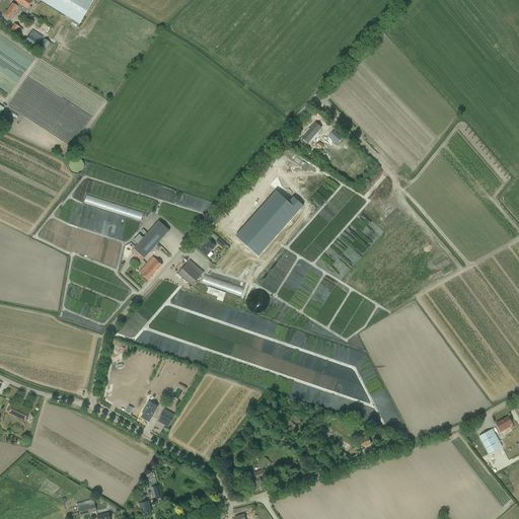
[(16,2),(14,5),(18,8),(23,11),(25,8),(26,9),(30,3),(32,1),(30,0),(13,0),(14,0),(16,2)]
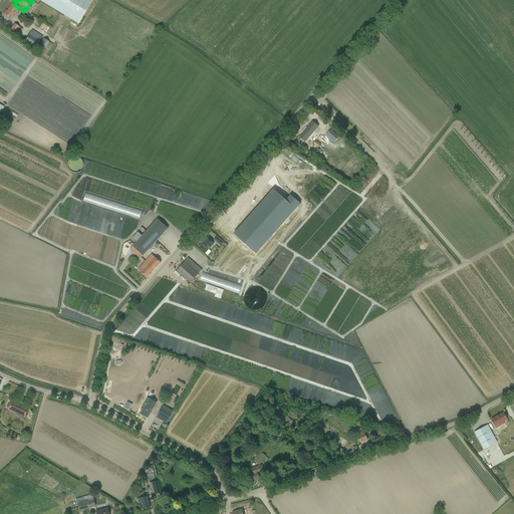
[(78,24),(91,0),(38,0),(39,0),(78,24)]
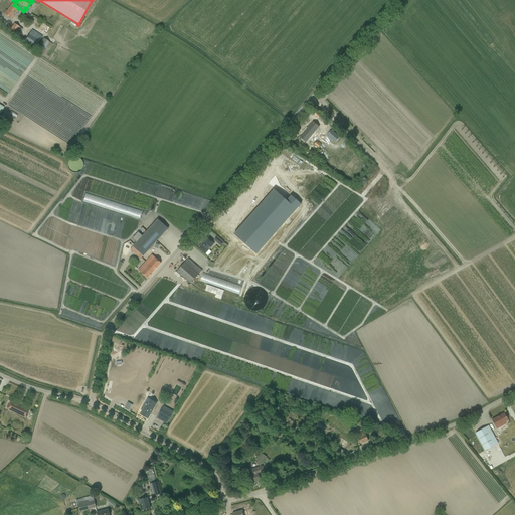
[(24,12),(29,15),(35,6),(30,3),(26,9),(24,12)]
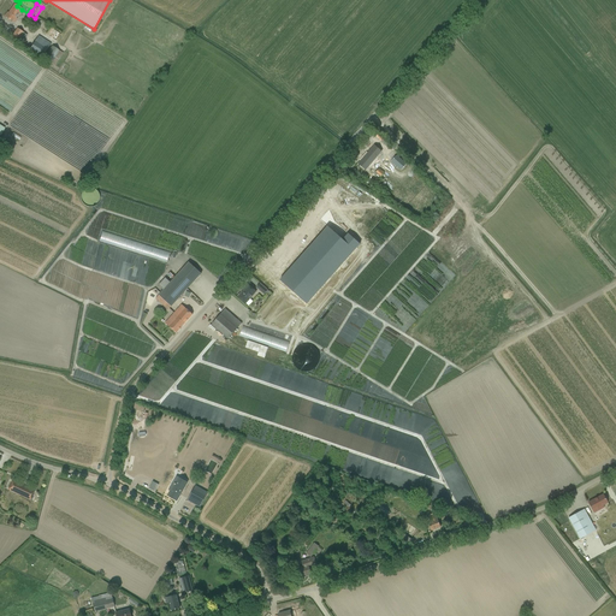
[(16,18),(22,10),(17,6),(15,5),(9,13),(7,12),(5,17),(13,23),(16,19),(16,18)]
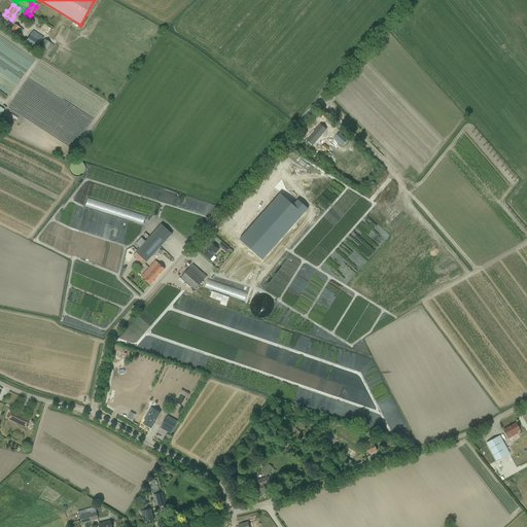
[(9,32),(13,34),(19,37),(24,30),(19,27),(14,25),(9,32)]
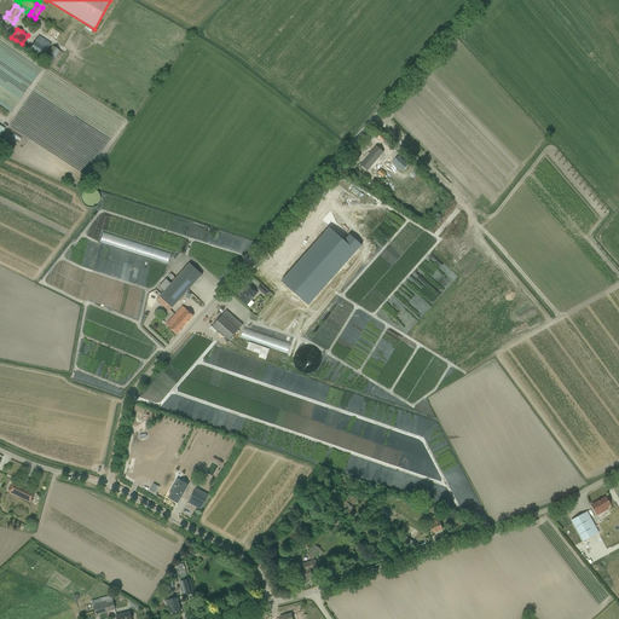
[(57,41),(61,35),(53,30),(50,38),(57,41)]
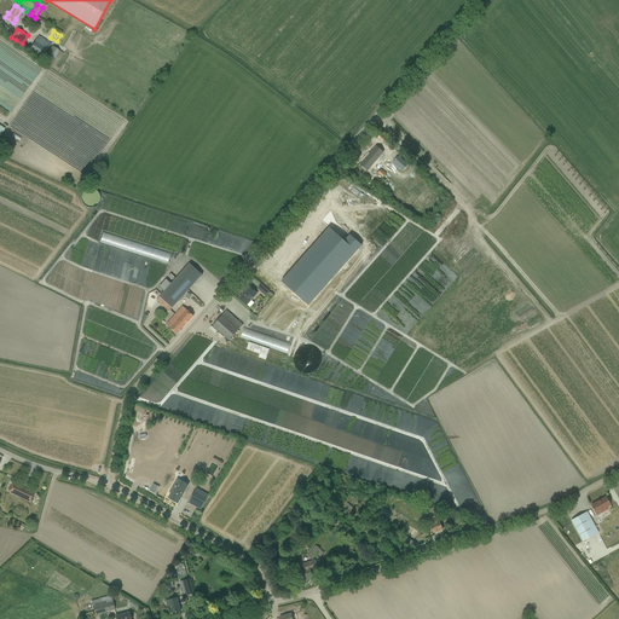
[(51,44),(39,36),(29,50),(42,58),(51,44)]
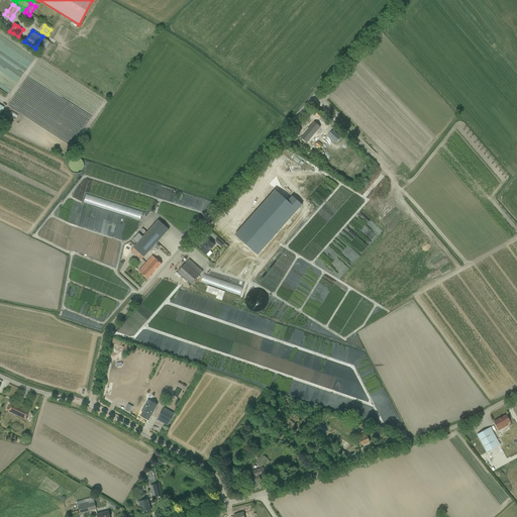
[(46,56),(53,45),(43,38),(36,48),(46,56)]
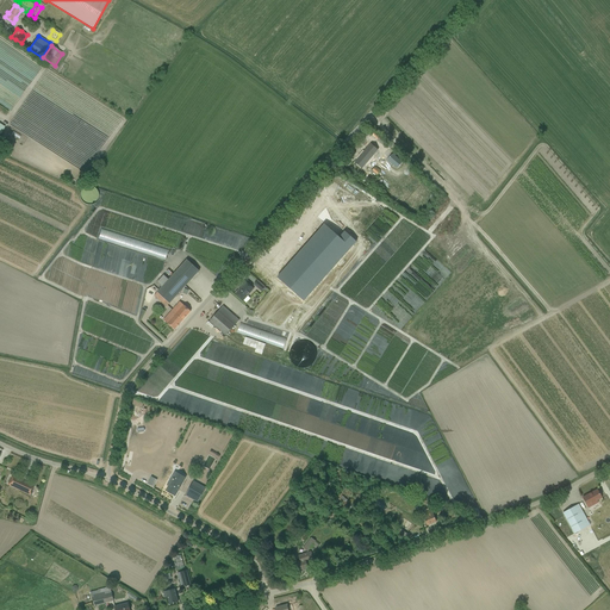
[(378,151),(375,148),(371,144),(355,162),(362,169),(366,163),(368,166),(372,162),(369,161),(378,151)]
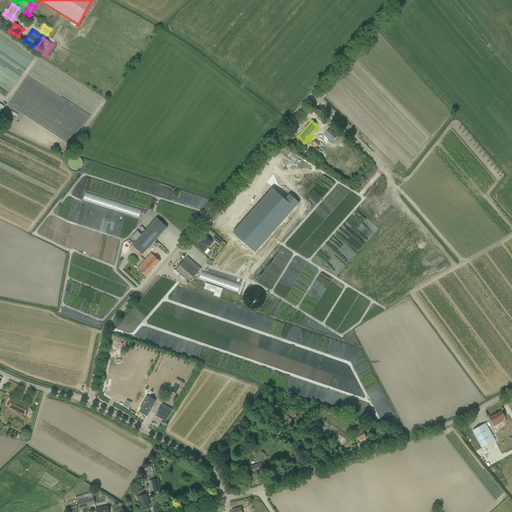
[(322,134),(323,135),(330,128),(328,127),(322,134)]
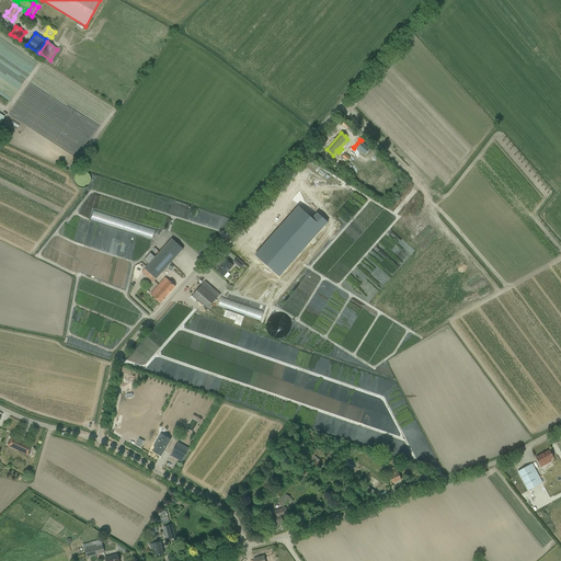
[(361,141),(356,148),(365,156),(369,149),(361,141)]
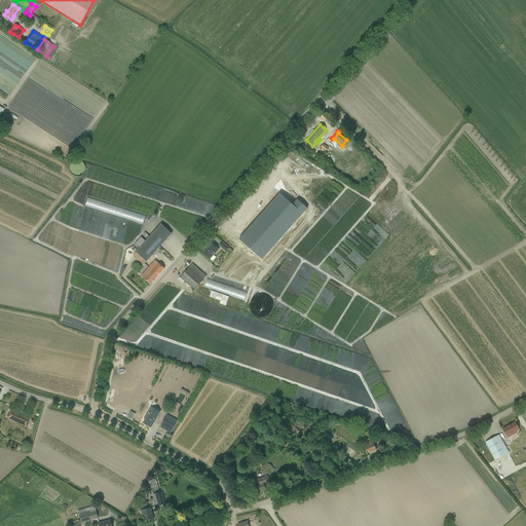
[(407,187),(411,182),(405,177),(401,182),(407,187)]
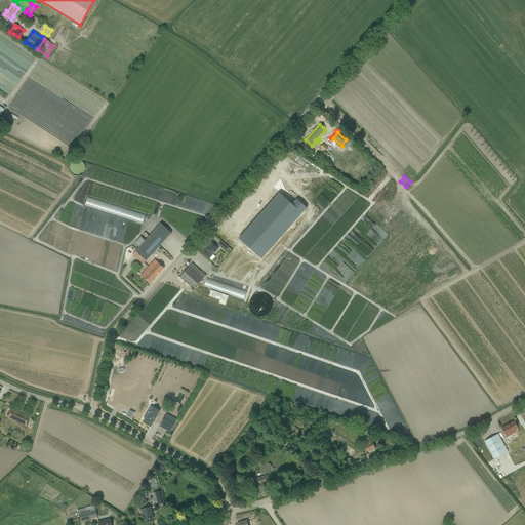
[(277,191),(240,240),(265,258),(306,204),(295,196),(290,201),(277,191)]
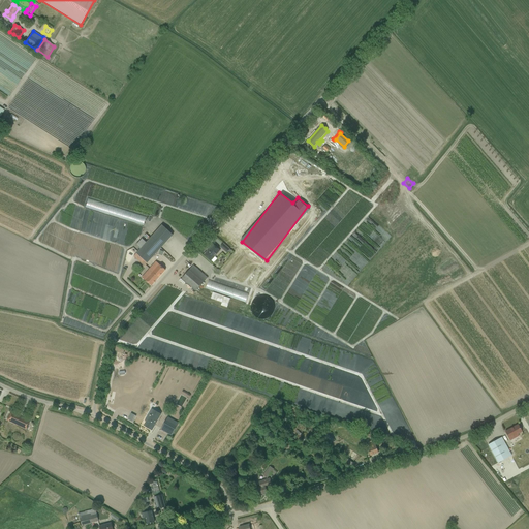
[(146,226),(149,217),(89,199),(87,210),(146,226)]
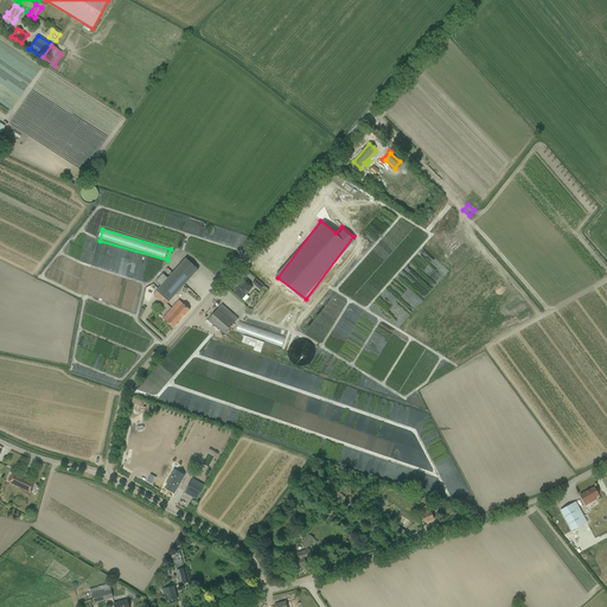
[(164,274),(157,281),(160,286),(157,291),(165,298),(168,302),(198,270),(186,259),(167,279),(164,274)]
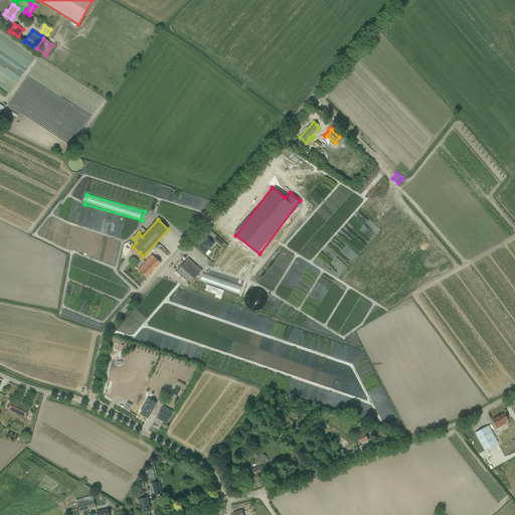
[(202,251),(208,255),(211,252),(209,250),(214,244),(210,241),(206,237),(203,241),(204,242),(199,248),(202,251)]
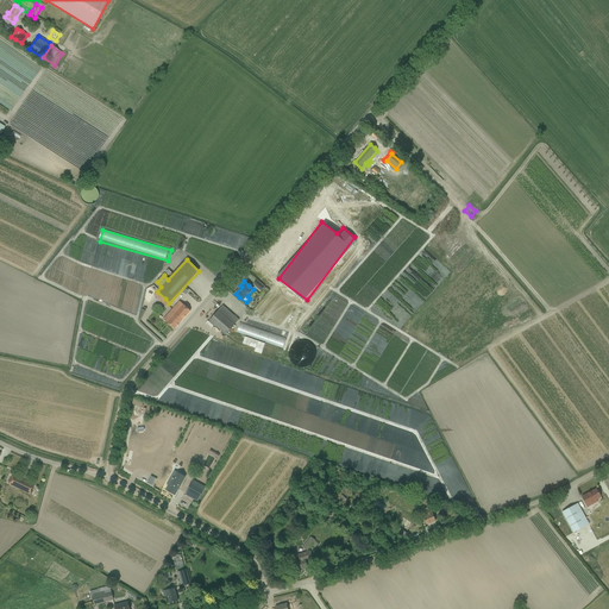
[(264,287),(262,284),(257,281),(253,284),(258,289),(261,292),(264,287)]
